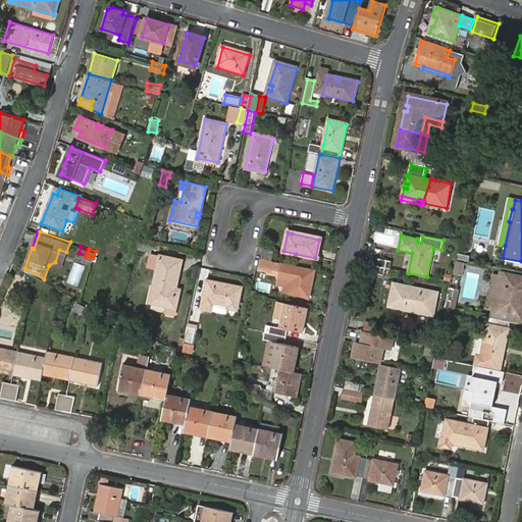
[(262,260),(272,262),(274,252),(264,250),(262,260)]
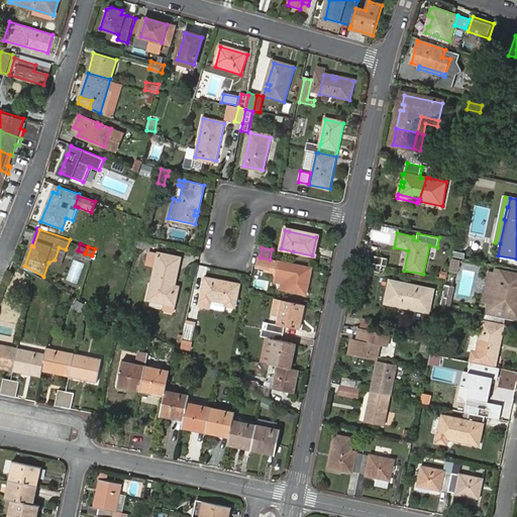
[(173,288),(174,283),(179,255),(158,251),(157,252),(148,250),(146,263),(154,264),(148,297),(166,300),(174,302),(177,290),(173,288)]
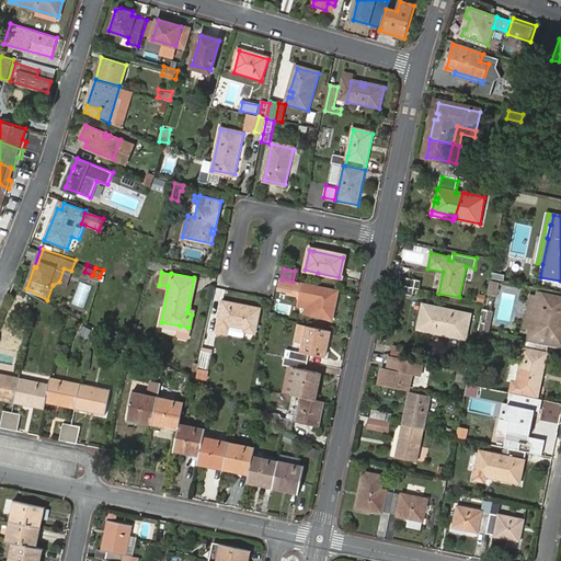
[(398,285),(413,288),(415,281),(400,277),(398,285)]
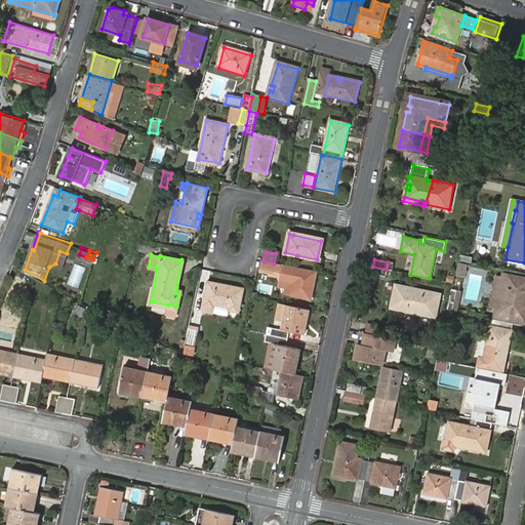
[(263,264),(261,272),(275,275),(277,266),(263,264)]
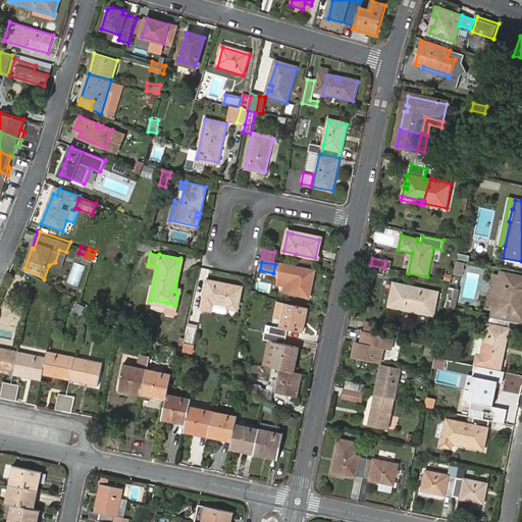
[(462,274),(464,263),(457,262),(454,273),(462,274)]
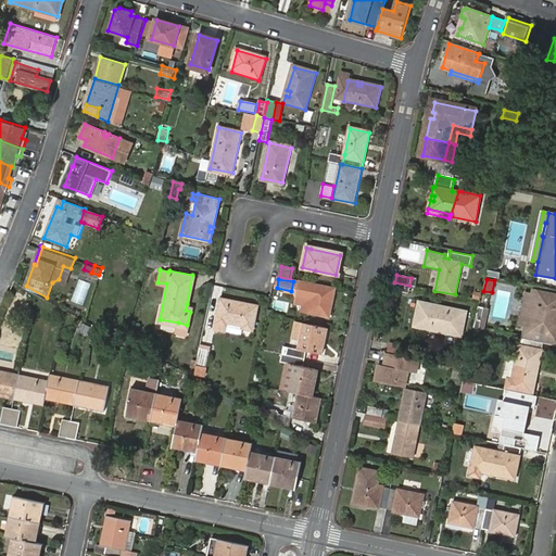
[(298,281),(295,298),(308,301),(306,311),(328,316),(335,290),(298,281)]
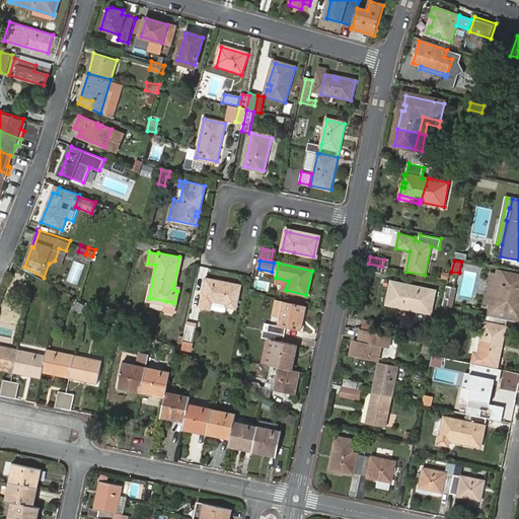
[(380,274),(382,267),(368,264),(367,272),(380,274)]
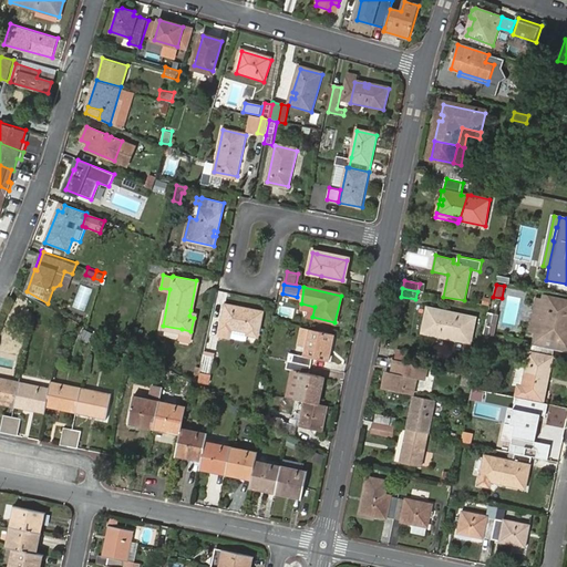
[(535,346),(540,346),(554,349),(566,351),(566,300),(544,296),(543,299),(537,298),(531,331),(538,332),(535,346)]
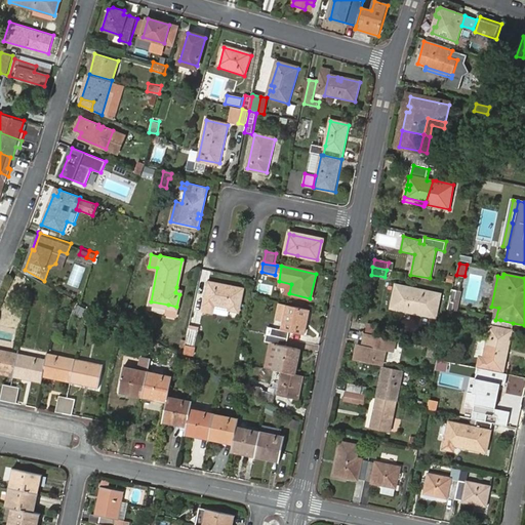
[(207,281),(203,304),(212,306),(212,303),(230,307),(229,309),(238,311),(242,289),(207,281)]
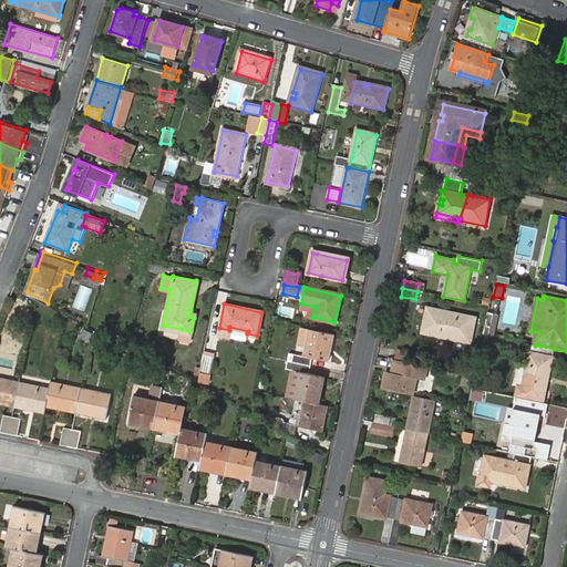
[(315,307),(301,303),(299,309),(308,311),(307,316),(312,317),(315,307)]
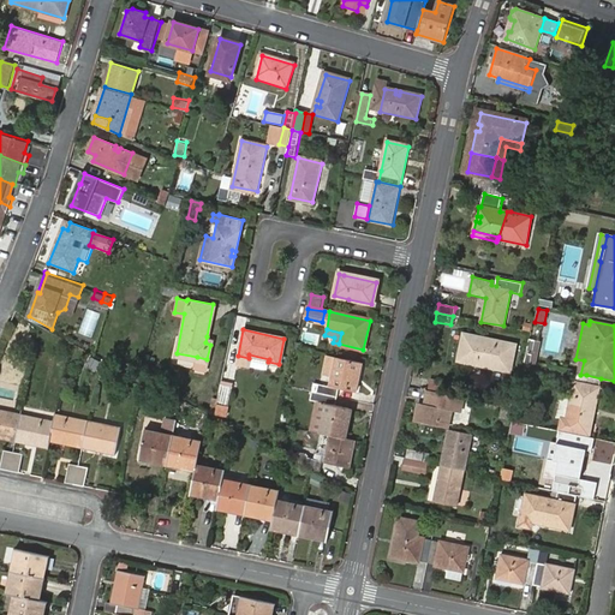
[(464,333),(458,360),(511,372),(517,344),(464,333)]
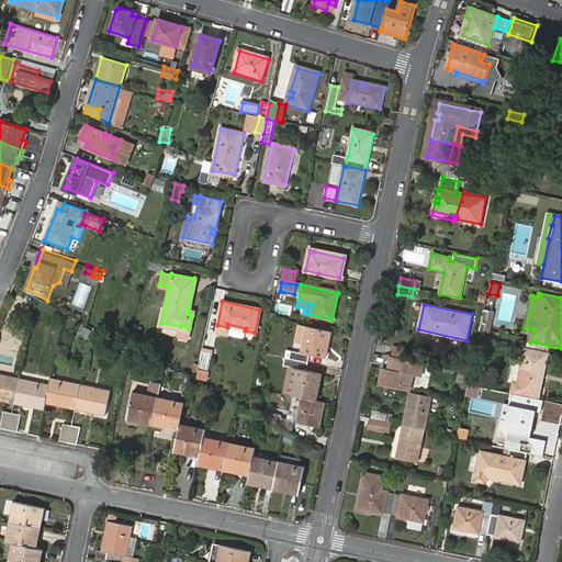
[(490,334),(494,313),(483,311),(480,332),(490,334)]
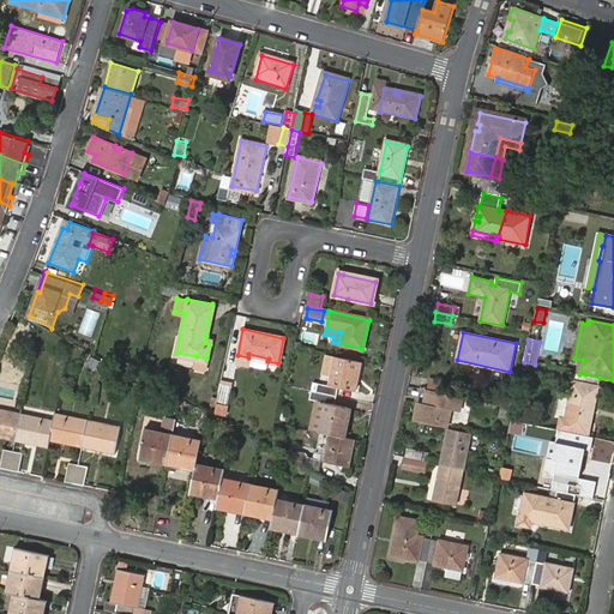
[(86,365),(95,368),(100,360),(91,355),(86,365)]
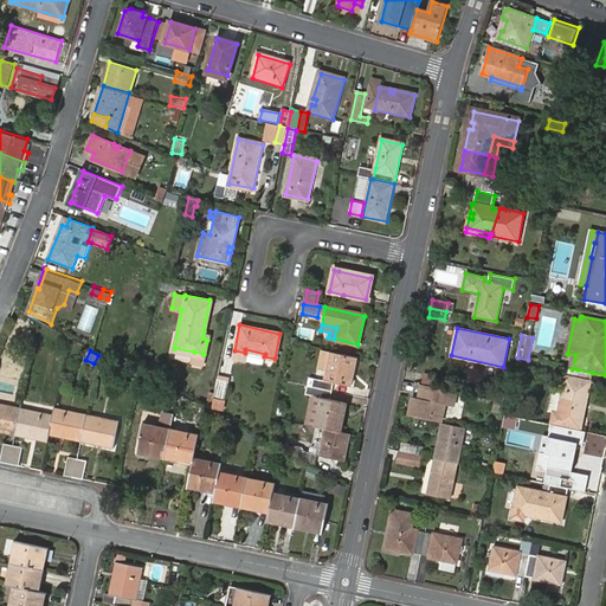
[(204,354),(194,352),(193,360),(202,362),(204,354)]
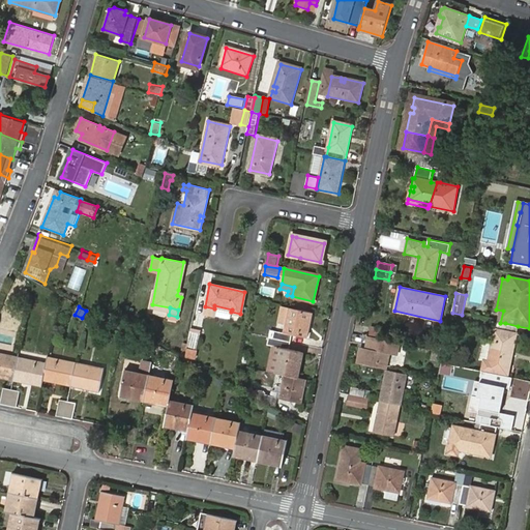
[(311,312),(289,307),(289,308),(286,323),(284,333),(270,329),(268,336),(289,342),(291,334),(304,337),(311,312)]
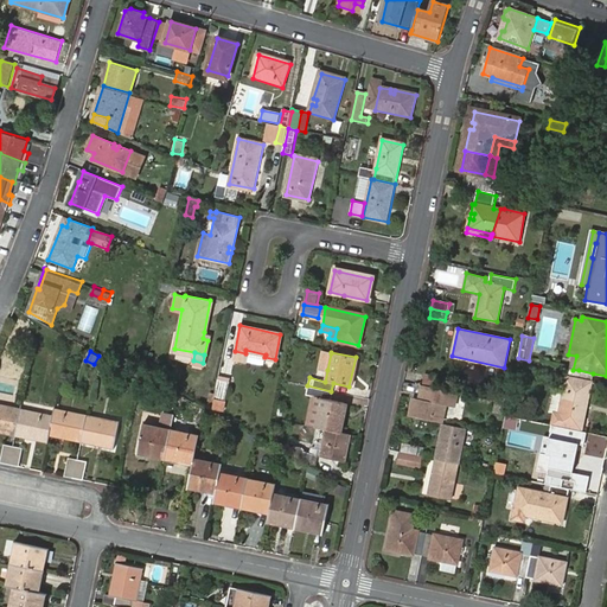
[(327,370),(331,353),(323,352),(319,369),(327,370)]
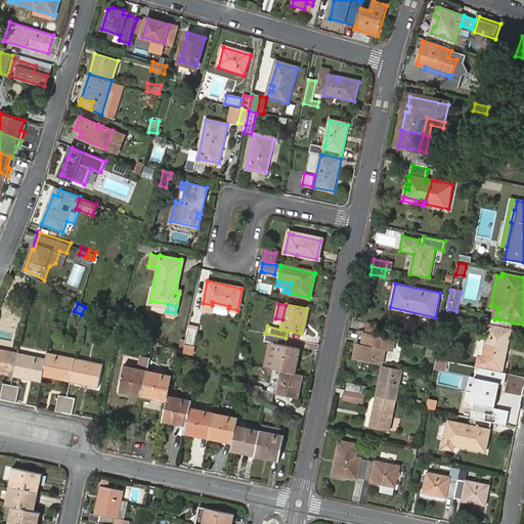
[(494,319),(491,318),(489,325),(487,337),(483,357),(481,367),(501,373),(504,362),(506,353),(503,352),(504,348),(507,348),(511,331),(523,333),(523,324),(512,322),(494,319)]
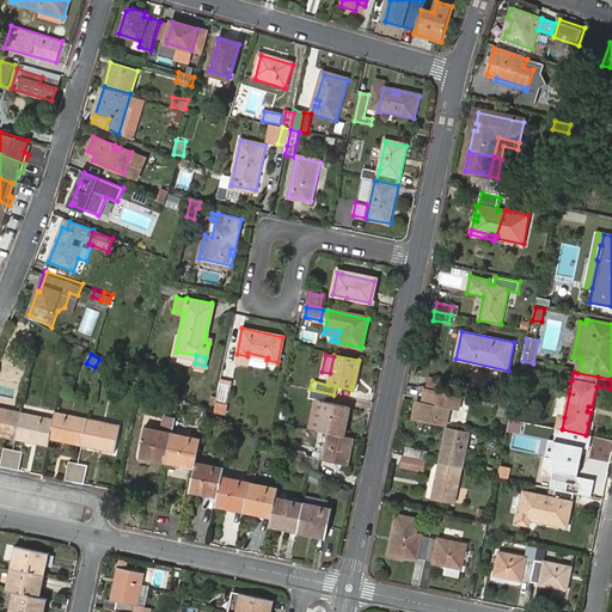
[(427,386),(441,389),(442,378),(428,377),(427,386)]
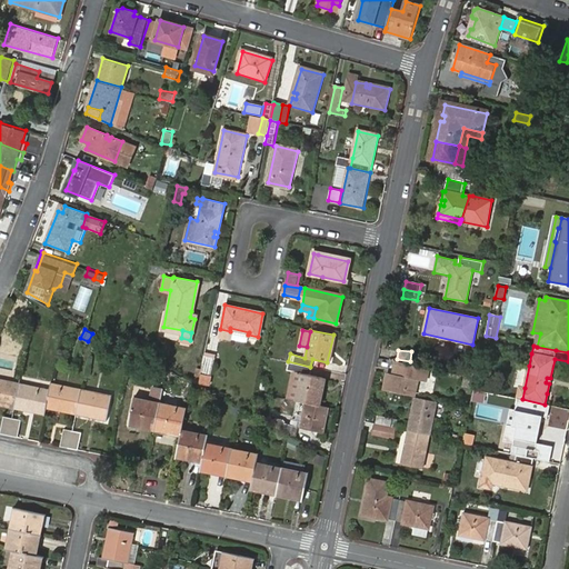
[(213,356),(202,353),(198,373),(209,376),(213,356)]
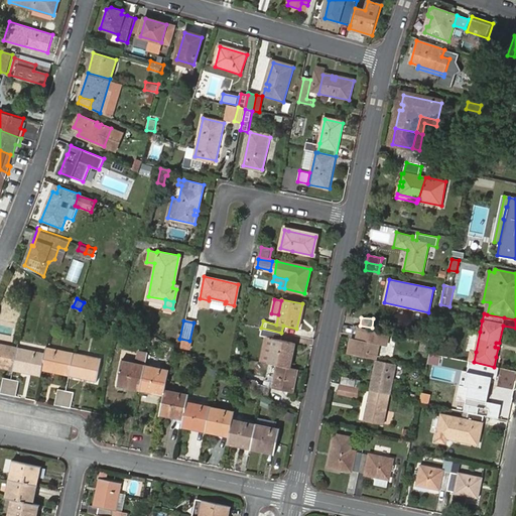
[(281,333),(261,328),(260,336),(265,337),(273,339),(268,362),(275,364),(288,367),(293,344),(280,340),(281,333)]
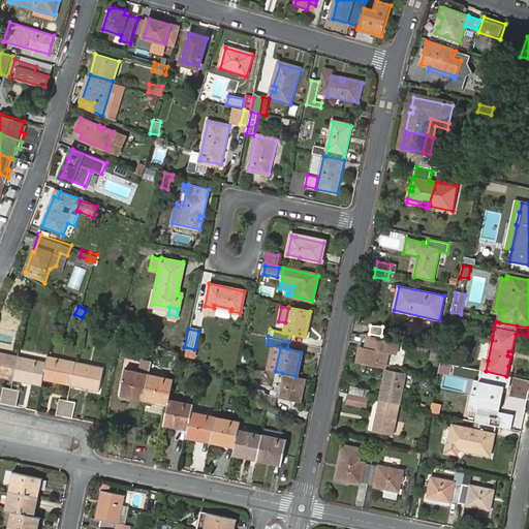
[(362,364),(373,337),(370,336),(368,347),(361,346),(358,362),(362,364)]
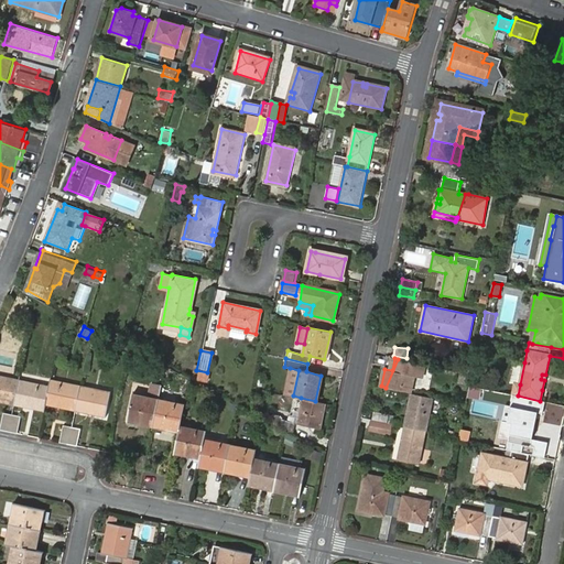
[(398,359),(386,388),(411,392),(414,377),(422,378),(425,365),(398,359)]
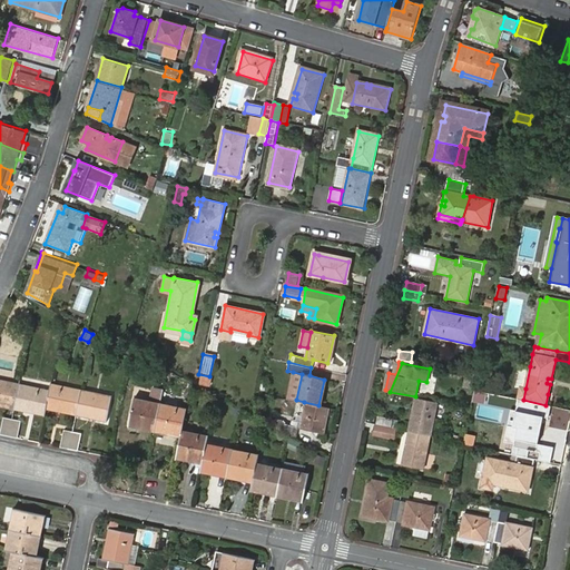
[(293,372),(287,397),(296,400),(302,374),(293,372)]
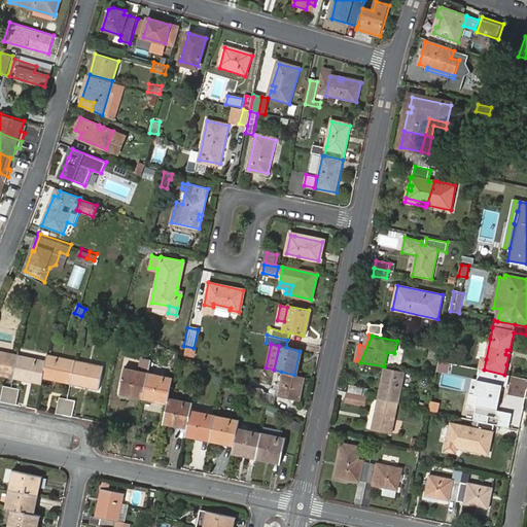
[(441,350),(430,348),(428,357),(440,359),(441,350)]
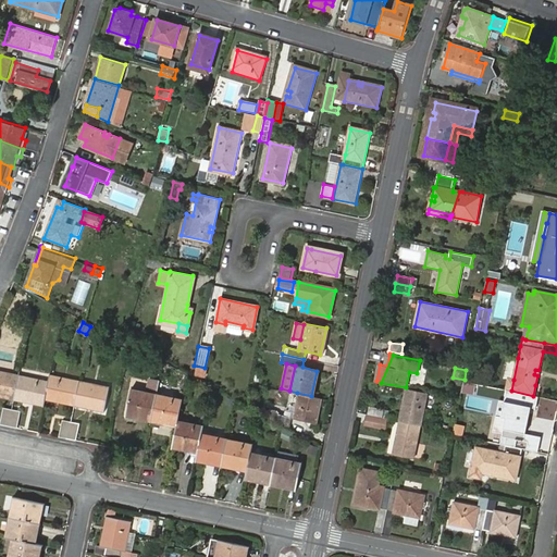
[(14,401),(20,379),(0,374),(0,395),(2,396),(2,398),(14,401)]
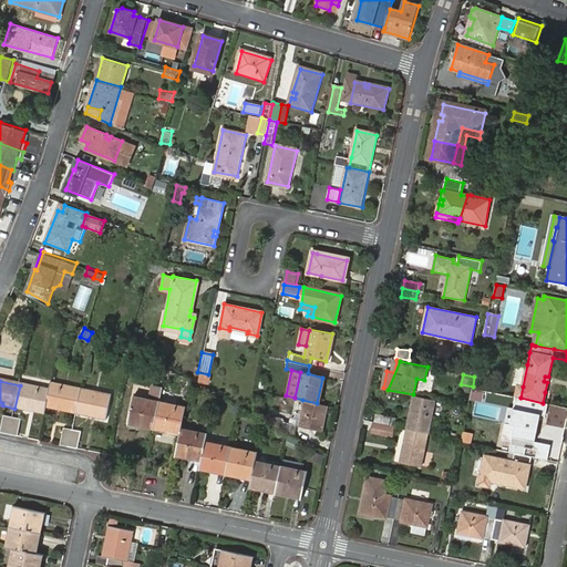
[(75,413),(81,389),(51,383),(49,391),(47,406),(57,409),(58,405),(63,408),(63,410),(75,413)]
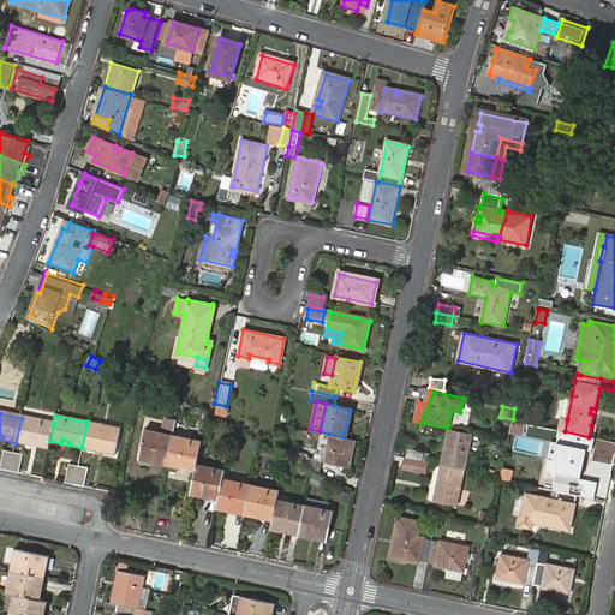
[(174,429),(177,419),(166,417),(163,425),(174,429)]
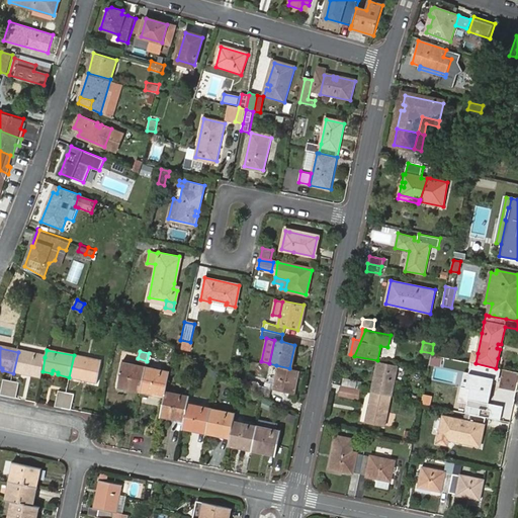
[(30,376),(40,378),(42,371),(45,357),(18,352),(13,373),(25,375),(26,373),(31,374),(30,376)]
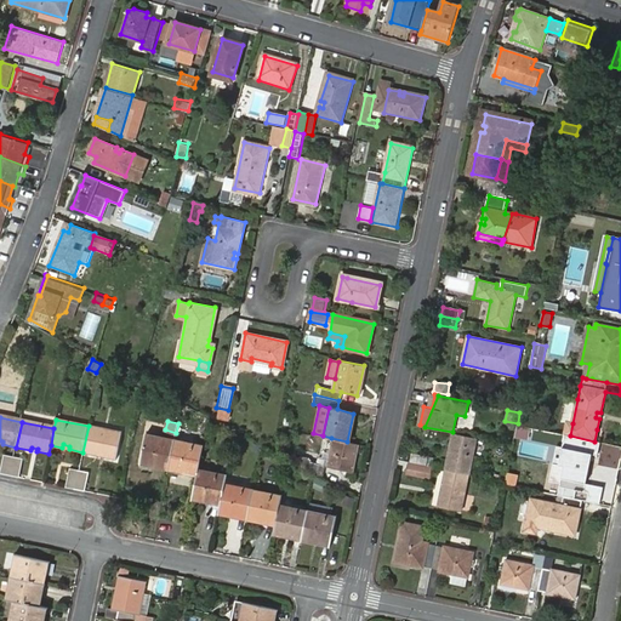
[(121,433),(89,426),(83,453),(97,455),(98,451),(104,453),(104,456),(115,459),(121,433)]
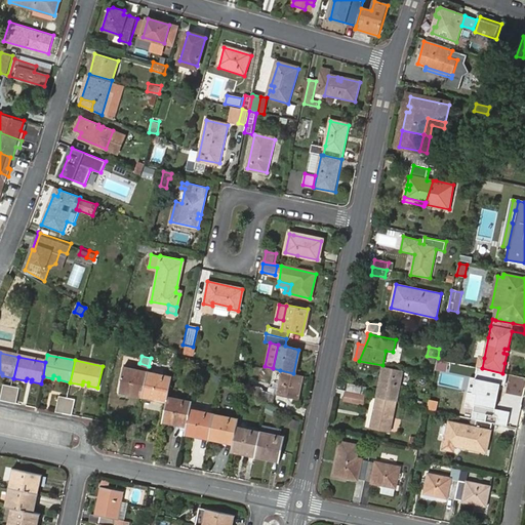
[(380,379),(376,397),(396,401),(403,370),(384,366),(381,375),(385,375),(384,380),(380,379)]
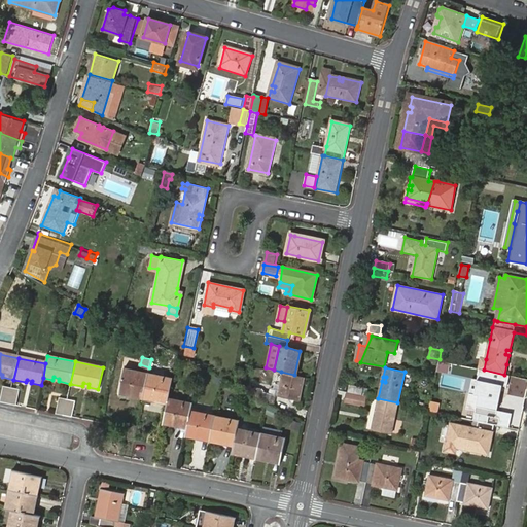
[(142,394),(146,374),(120,369),(116,389),(127,391),(126,394),(141,398),(142,394)]
